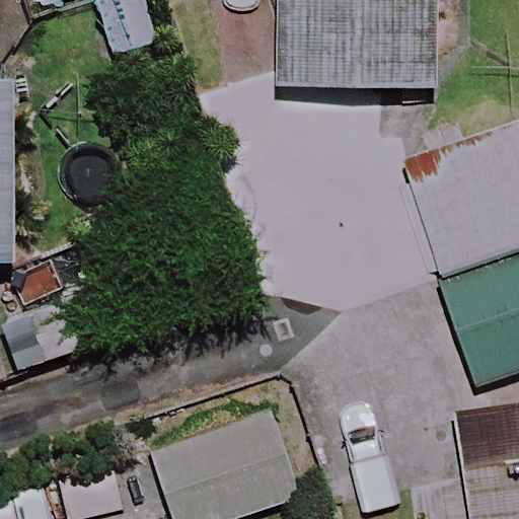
[(437,88),(436,0),(277,0),(278,89),(437,88)]
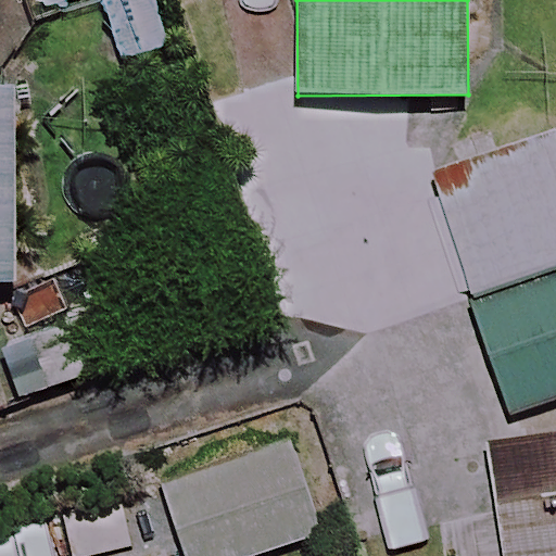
[(0,281),(12,282),(16,92),(0,91),(0,281)]
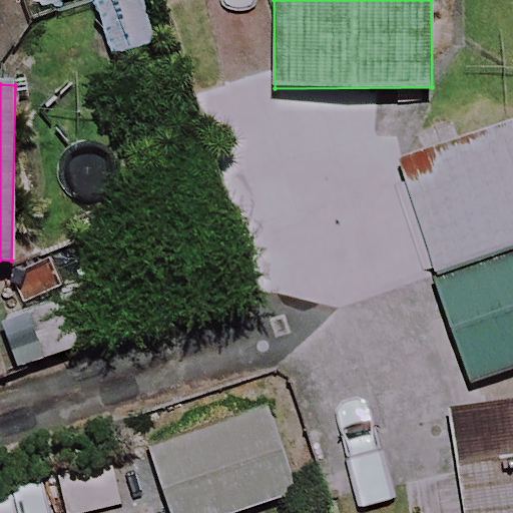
[(512,123),(506,101),(455,117),(389,139),(467,380),(512,365),(512,123)]
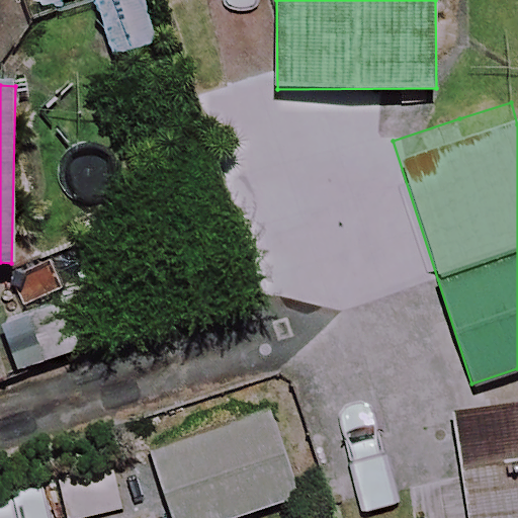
[(236,517),(298,498),(266,399),(158,434),(184,517),(236,517)]
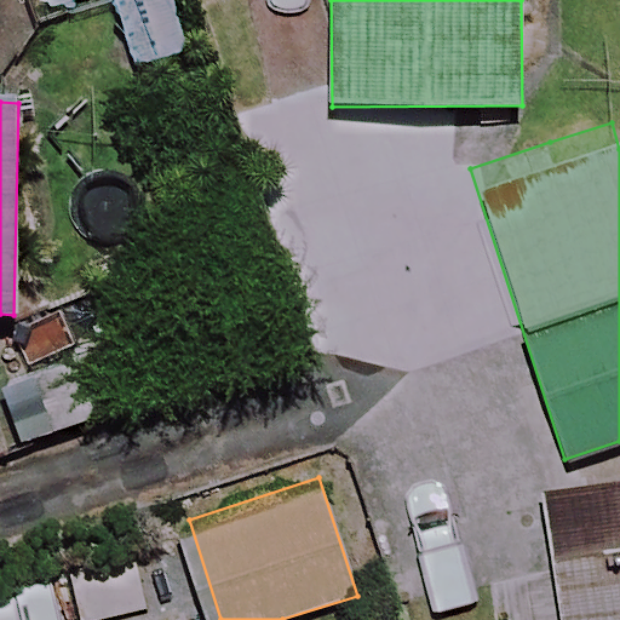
[(619,619),(619,555),(555,564),(563,619),(619,619)]
